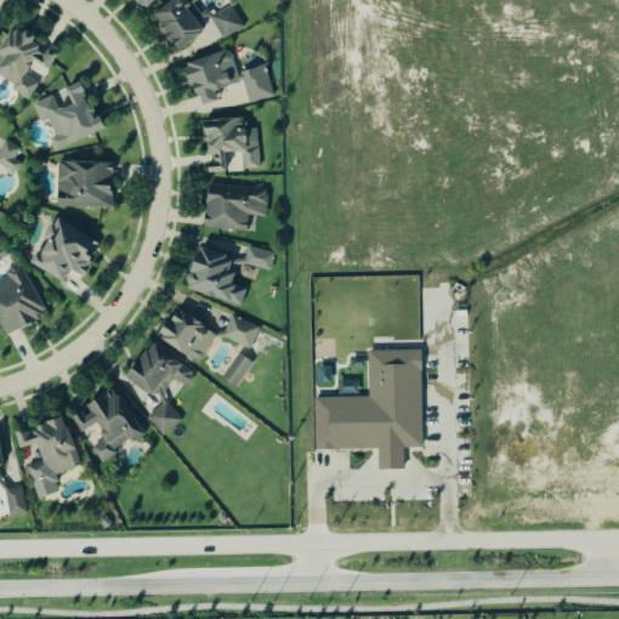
[(208,30),(191,1),(192,0),(170,0),(152,11),(175,50),(208,30)]
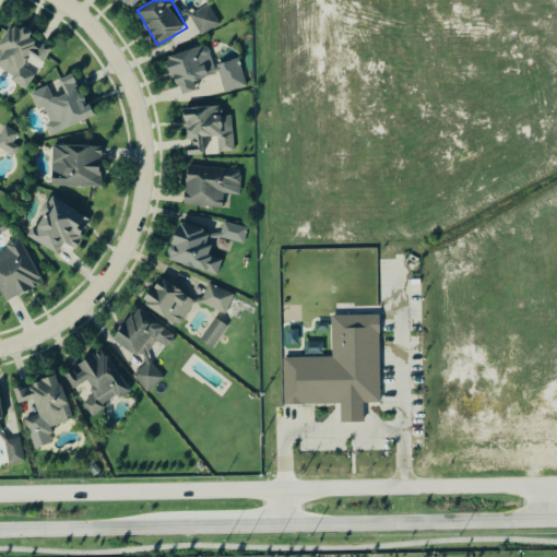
[(191,12),(198,32),(217,26),(211,7),(191,12)]
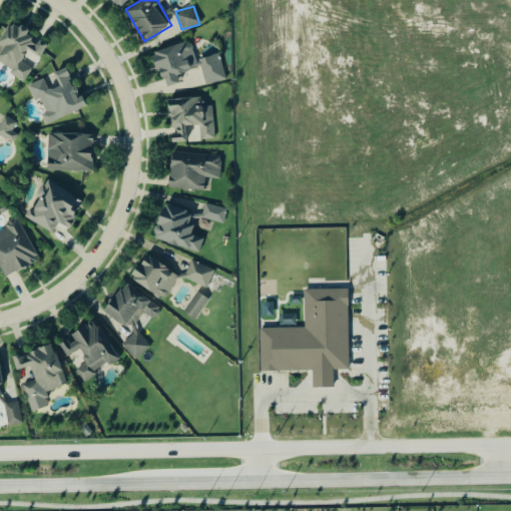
[(0,38),(0,66),(25,81),(47,42),(10,21),(0,38)]
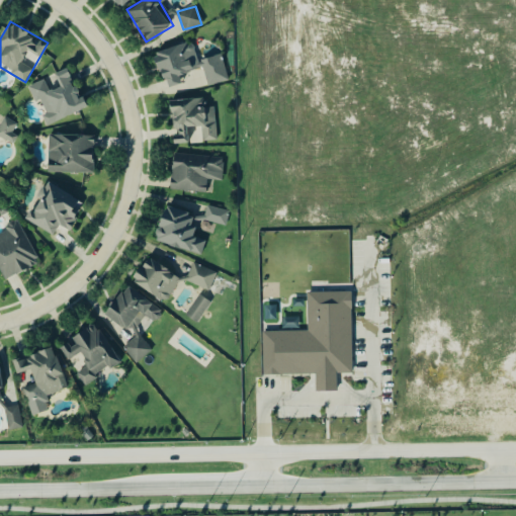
[(154,54),(168,94),(221,75),(216,60),(199,65),(190,40),(154,54)]
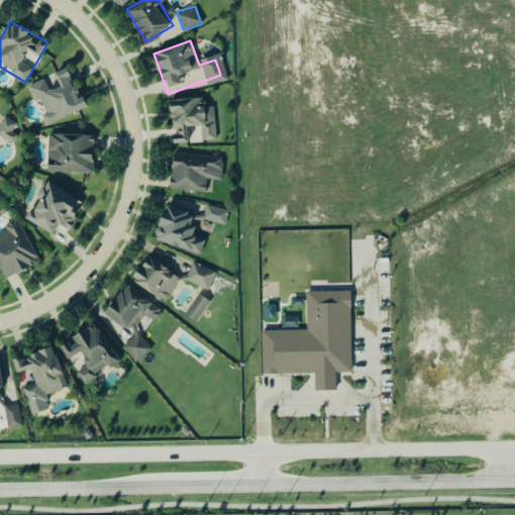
[(85,108),(70,69),(29,84),(45,124),(85,108)]
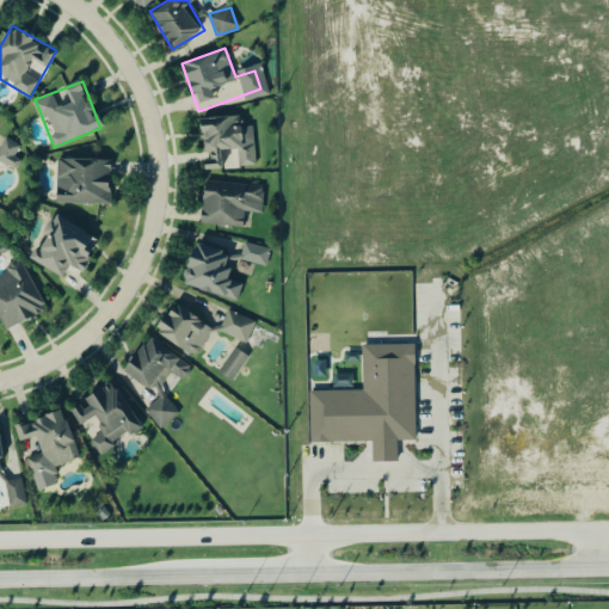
[(243,125),(241,115),(200,118),(204,170),(254,165),(252,124),(243,125)]
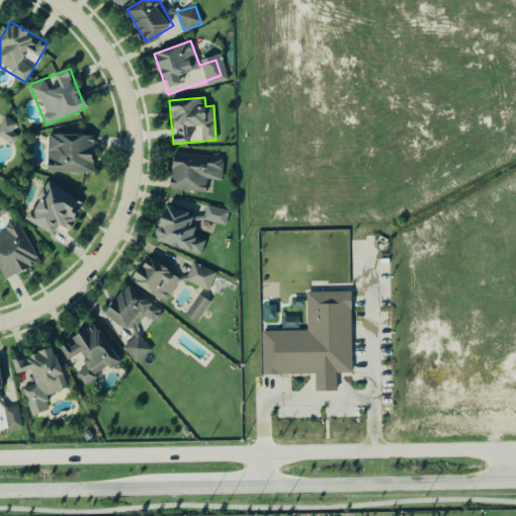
[(16,125),(4,117),(0,123),(0,132),(8,138),(16,125)]
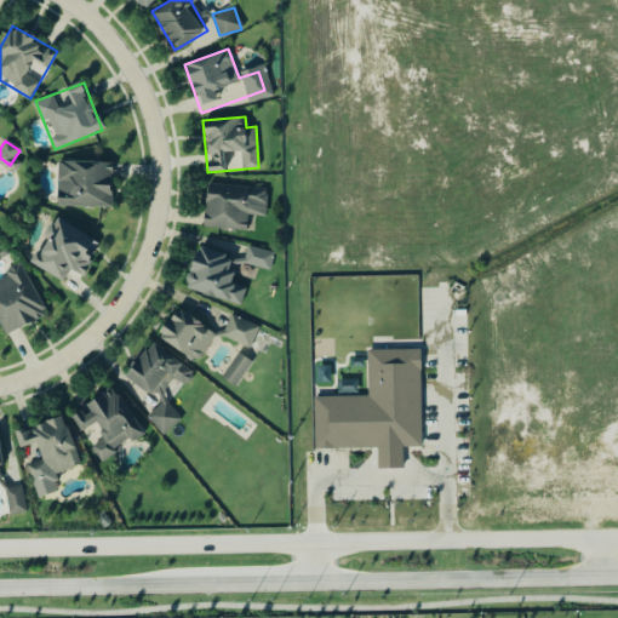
[(57,206),(112,206),(112,161),(57,161),(57,206)]
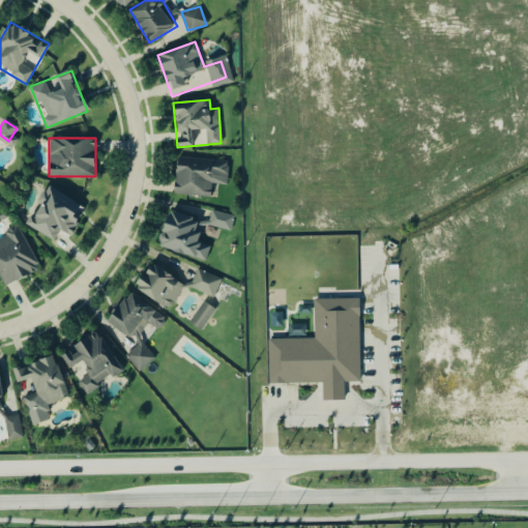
[(174,194),(215,197),(216,183),(227,184),(229,159),(177,156),(174,194)]
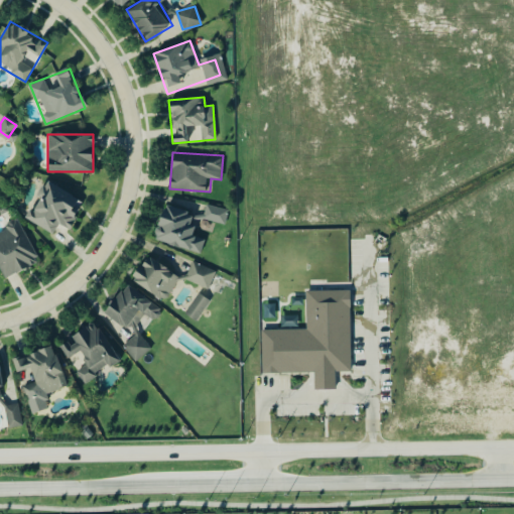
[(69,229),(84,201),(44,181),(25,219),(52,233),(57,224),(69,229)]
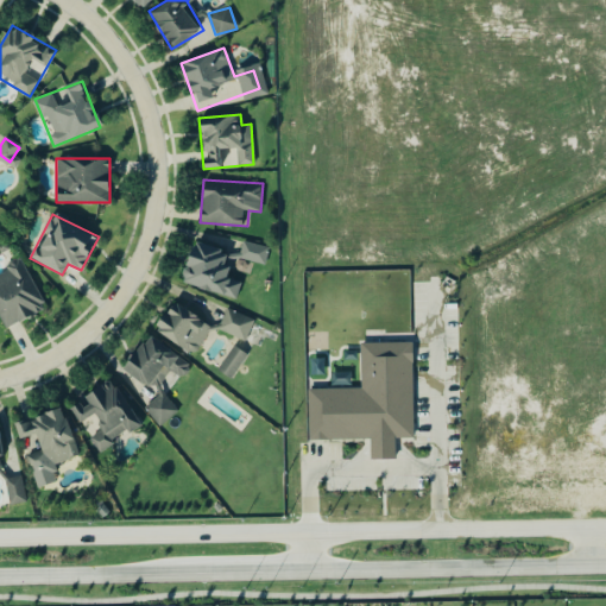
[(231,251),(193,241),(183,284),(238,296),(240,282),(225,278),(231,251)]
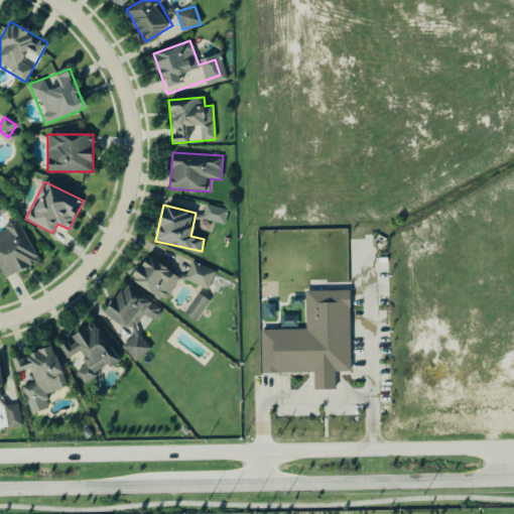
[(0,270),(4,278),(38,262),(19,221),(0,230),(0,270)]
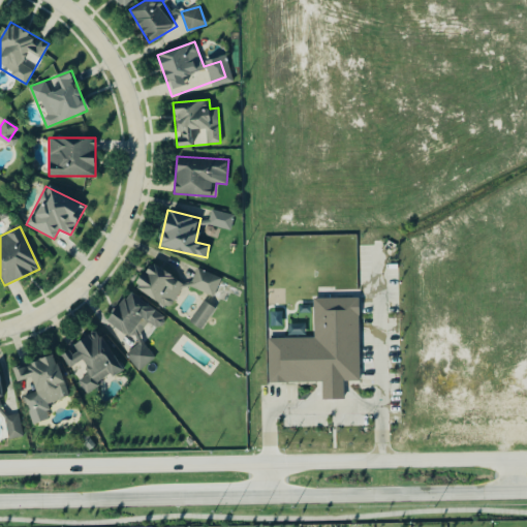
[(183,283),(149,262),(134,287),(168,308),(183,283)]
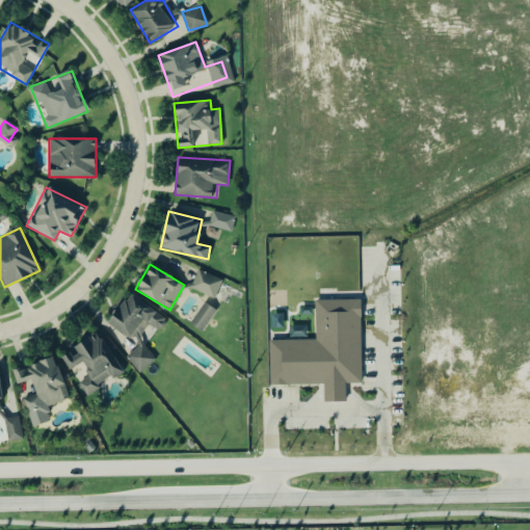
[(221,280),(199,269),(190,287),(214,297),(221,280)]
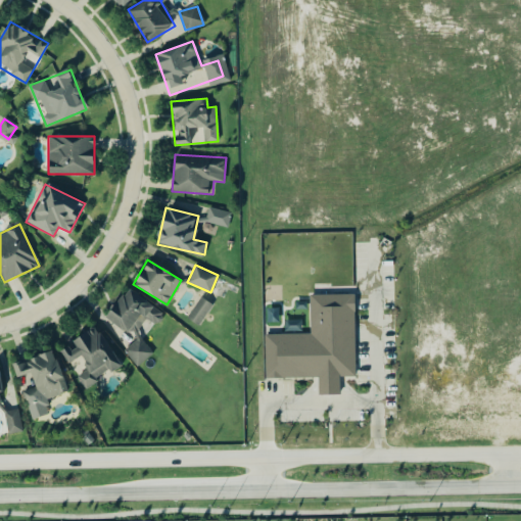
[(162,314),(128,288),(106,318),(136,338),(125,353),(141,366),(153,348),(134,335),(146,318),(155,325),(162,314)]
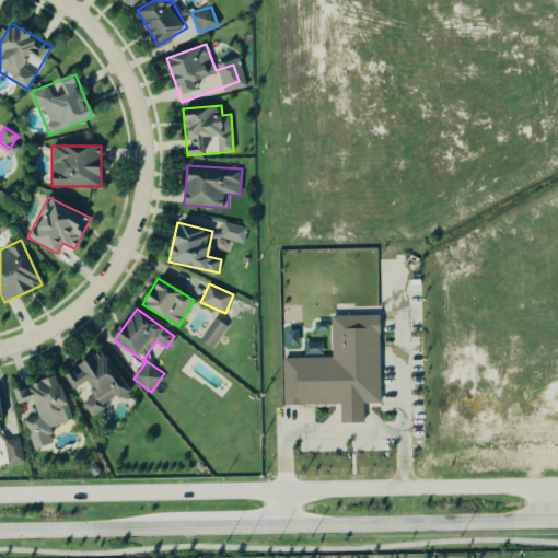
[(285,356),(286,403),(343,403),(343,421),(365,420),(365,402),(382,402),(381,313),(334,314),(334,356),(285,356)]
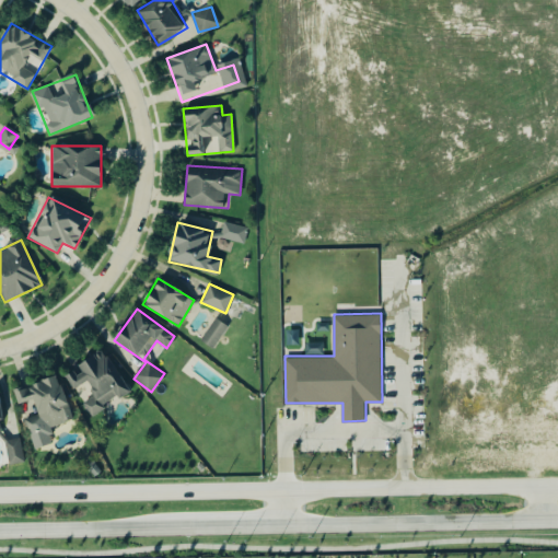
[(202,338),(219,316),(231,326),(216,348),(202,338)]
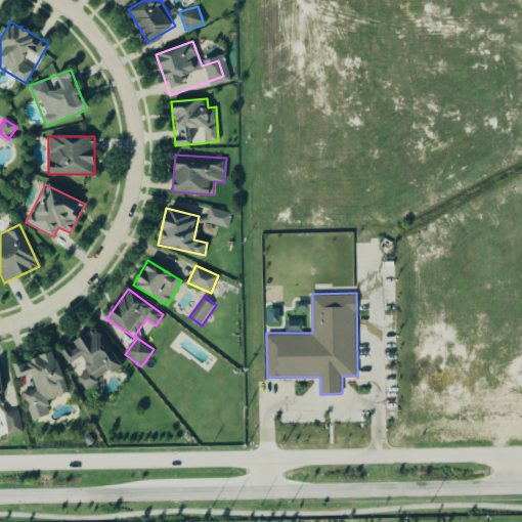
[(85,389),(121,366),(96,328),(60,351),(85,389)]
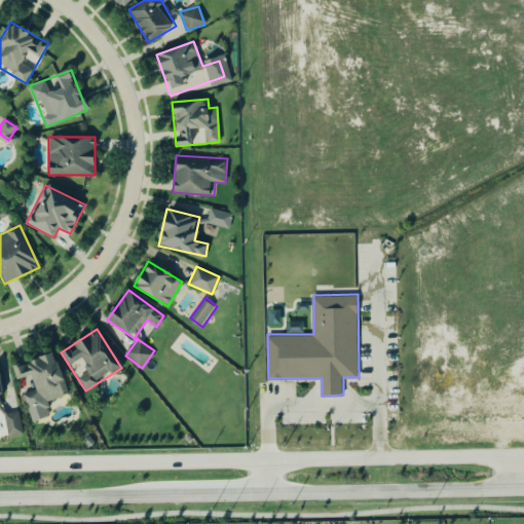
[(13,367),(27,407),(67,395),(53,353),(13,367)]
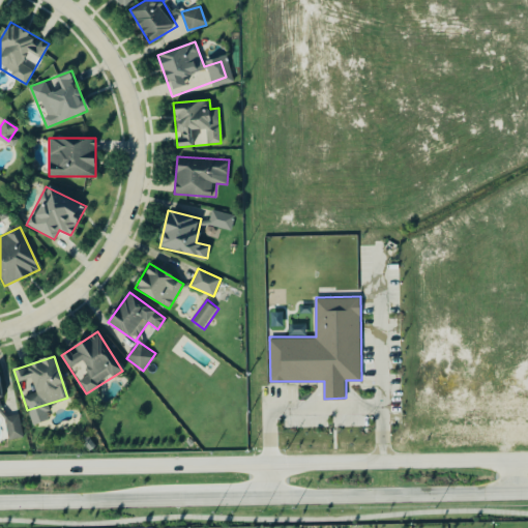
[(5,416),(9,439),(24,435),(20,413),(5,416)]
